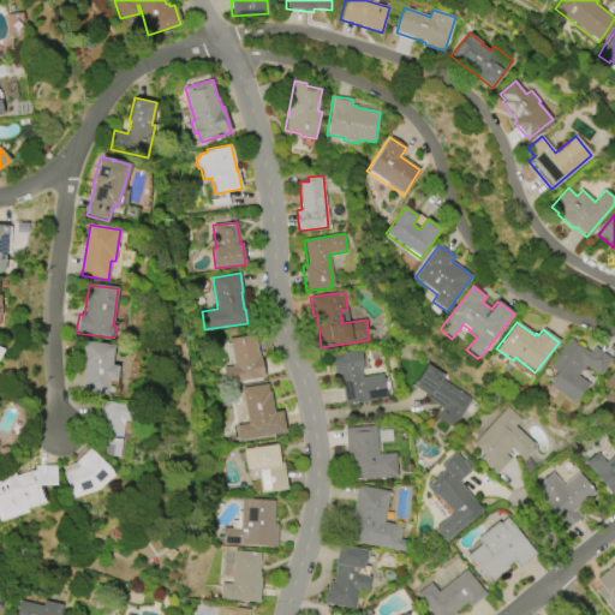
[(234,365),(230,339),(252,335),(254,341),(256,340),(258,356),(260,356),(263,377),(258,378),(258,377),(239,380),(239,382),(226,384),(224,368),(234,365)]
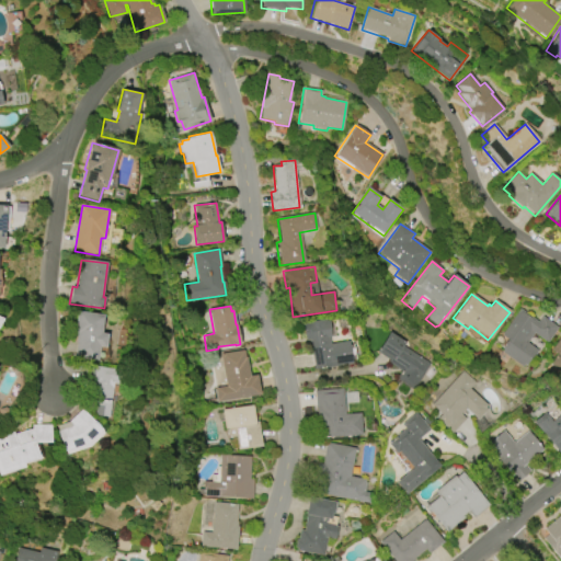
[(500,335),(519,309),(537,322),(541,317),(557,328),(546,343),(533,334),(526,343),(537,351),(526,365),(525,365),(524,366),(522,364),(519,367),(500,353),(502,350),(500,348),(506,340),(500,335)]
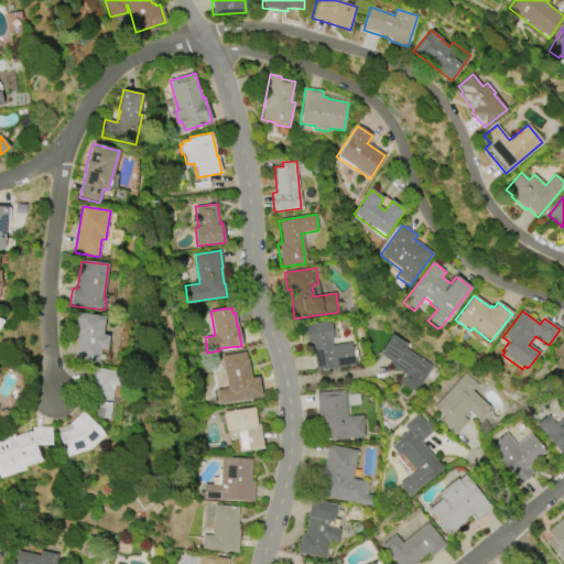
[(77,313),(105,316),(102,335),(108,336),(107,349),(99,349),(98,362),(75,359),(76,344),(75,344),(76,335),(74,335),(77,313)]
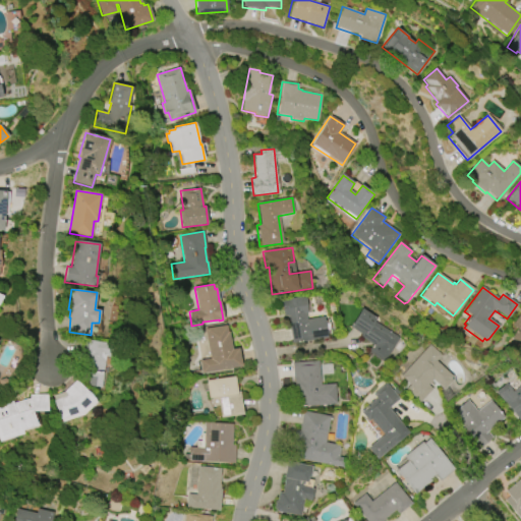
[(290,344),(286,317),(282,317),(280,300),(299,297),(299,298),(305,297),(308,313),(306,313),(306,319),(325,315),(325,320),(328,319),(330,335),(328,335),(328,338),(290,344)]
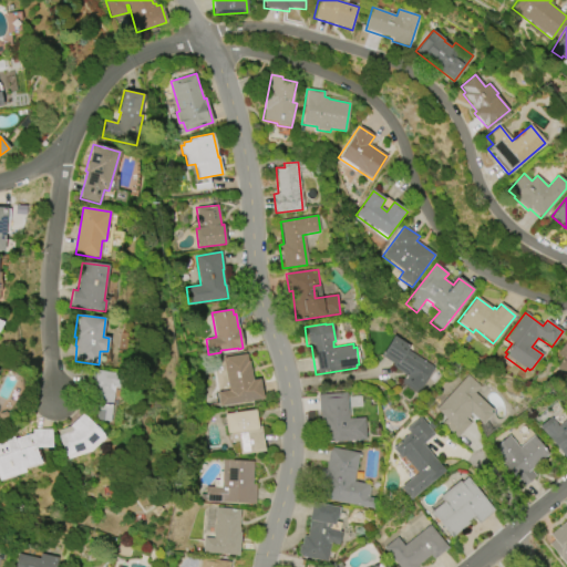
[(435,369),(418,395),(400,383),(405,375),(392,367),(394,364),(381,356),(394,336),(411,347),(408,350),(435,369)]
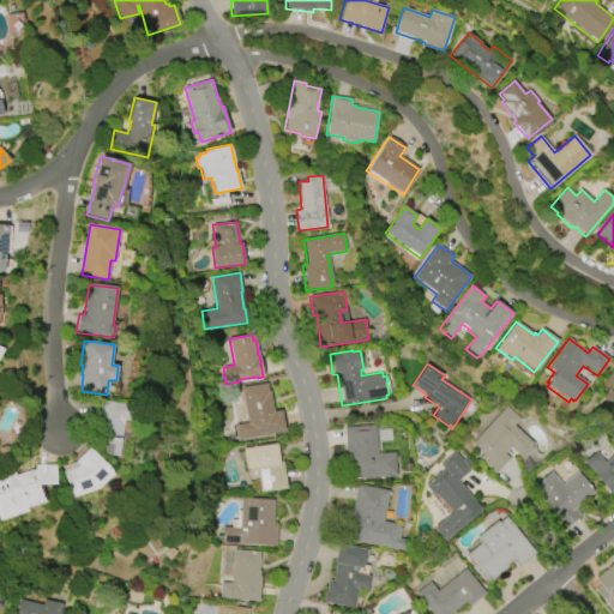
[(613,407),(602,398),(609,389),(603,384),(613,371),(613,372),(613,407)]
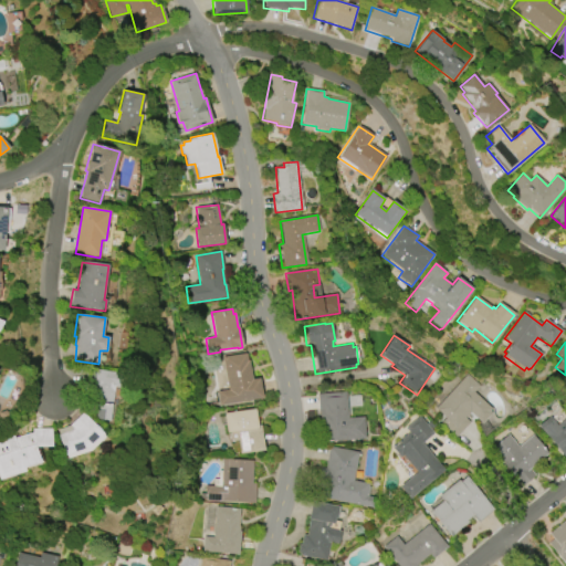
[(218,391),(228,390),(223,357),(247,354),(248,360),(249,360),(252,379),(259,378),(262,398),(220,405),(218,391)]
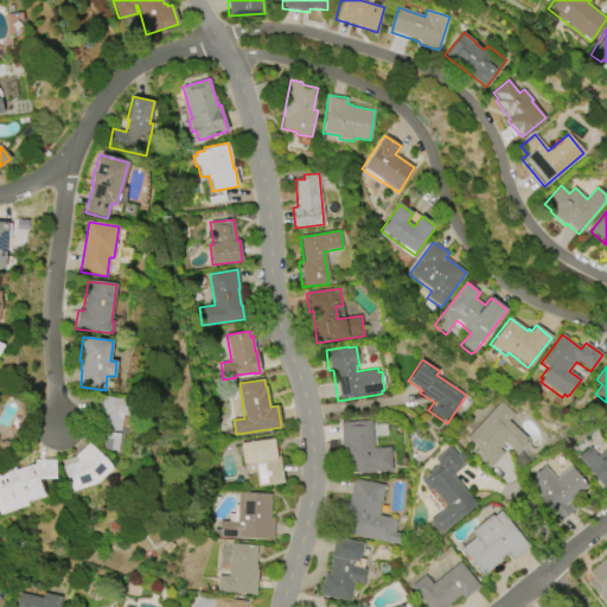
[(122,415),(116,452),(102,449),(103,439),(87,436),(93,395),(145,403),(142,419),(122,415)]
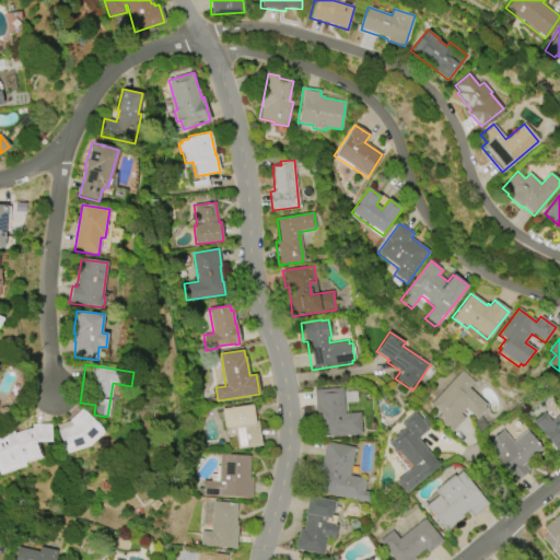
[(463,370),(476,382),(469,388),(487,405),(483,407),(486,409),(476,419),(465,408),(459,413),(465,419),(451,433),(433,418),(436,415),(441,413),(430,404),(463,370)]
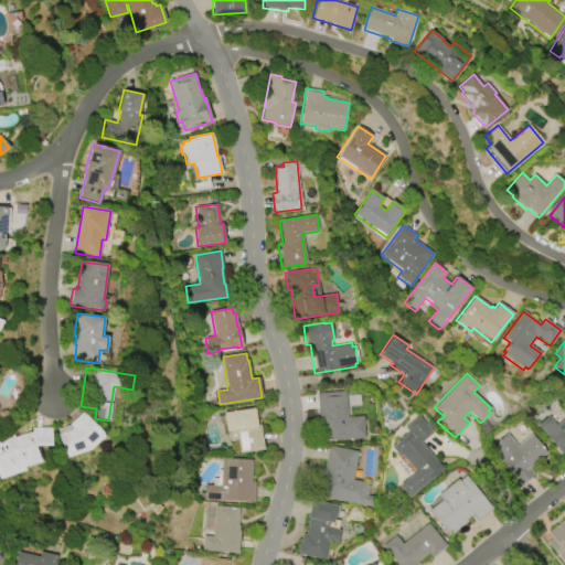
[(317,393),(345,391),(348,417),(363,416),(365,438),(321,441),(317,393)]
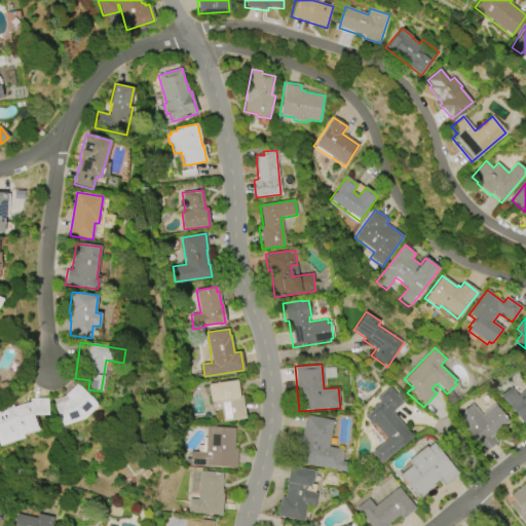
[(208,384),(237,380),(239,396),(241,396),(246,419),(222,422),(221,410),(215,411),(215,409),(214,409),(213,404),(214,404),(214,403),(211,403),(208,384)]
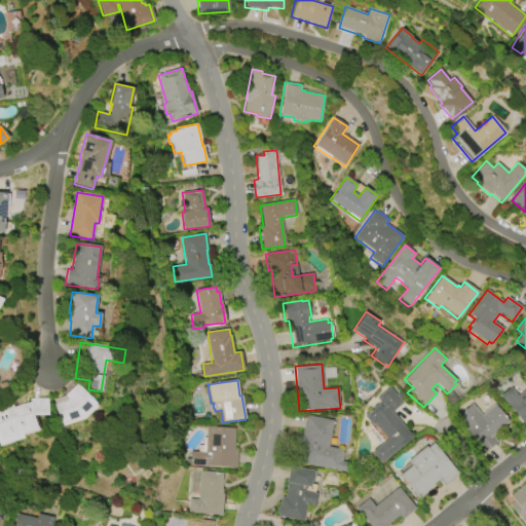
[(76,384),(97,405),(82,419),(61,426),(54,405),(66,402),(68,400),(65,396),(76,384)]
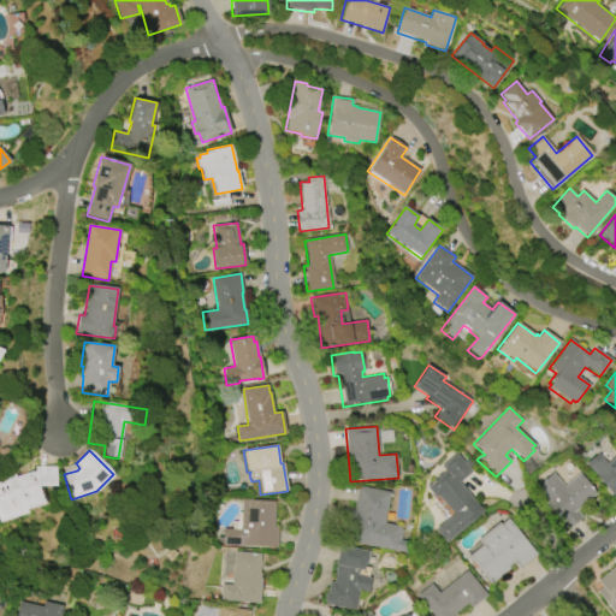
[(472,472),(460,483),(483,513),(444,543),(433,529),(452,515),(438,497),(434,499),(425,486),(445,472),(440,466),(457,452),(472,472)]
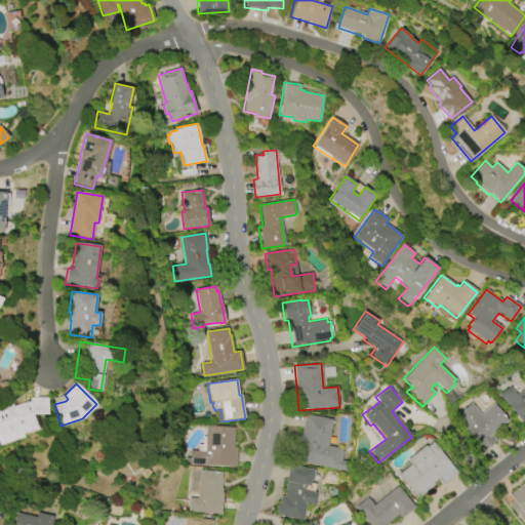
[(524,422),(523,425),(498,395),(510,386),(517,395),(524,387),(524,422)]
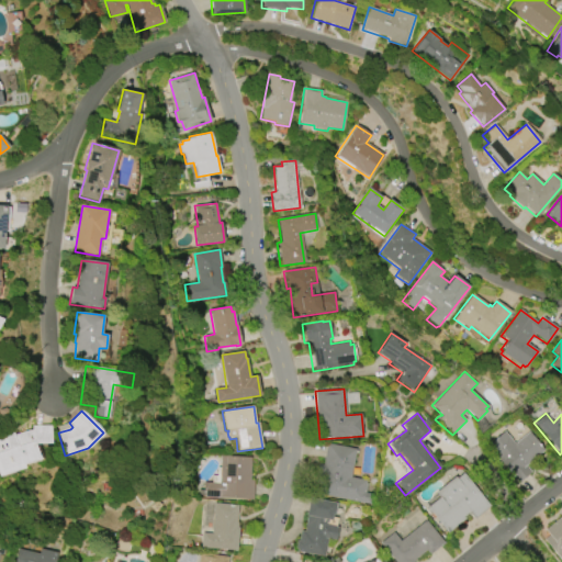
[(0,476),(0,439),(6,438),(4,436),(13,433),(14,436),(32,430),(32,426),(51,426),(49,445),(35,445),(40,460),(24,465),(25,469),(0,476)]
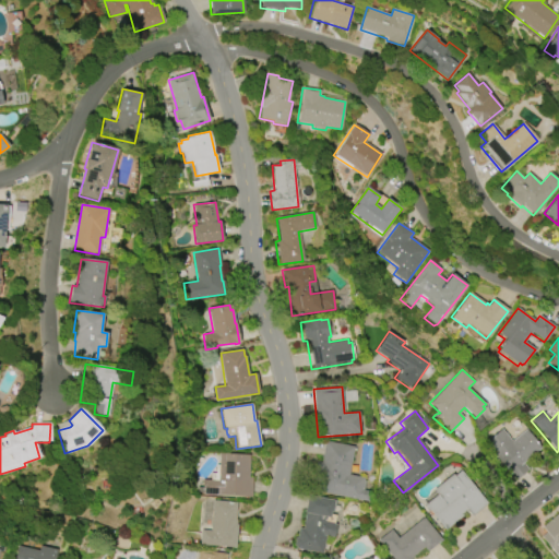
[(502,429),(512,441),(527,429),(542,449),(523,463),(528,471),(515,482),(485,443),(502,429)]
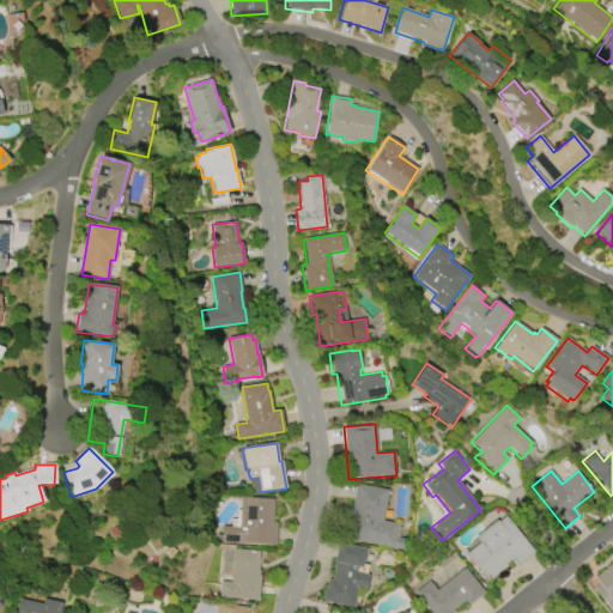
[(357,484),(388,490),(382,521),(399,525),(398,528),(400,528),(399,538),(406,539),(404,551),(341,538),(347,505),(352,507),(357,484)]
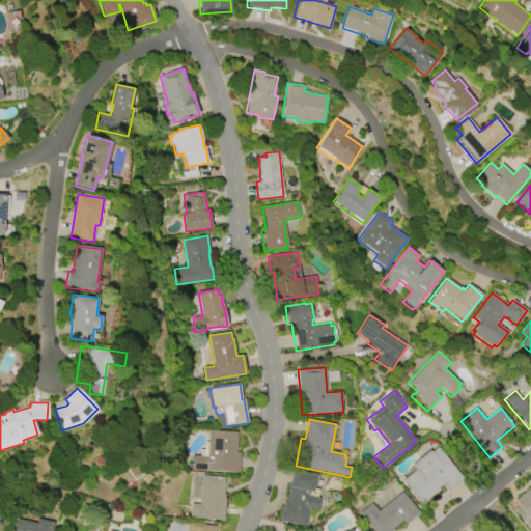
[(193,455),(207,456),(208,430),(238,432),(236,454),(239,454),(238,473),(192,470),(193,455)]
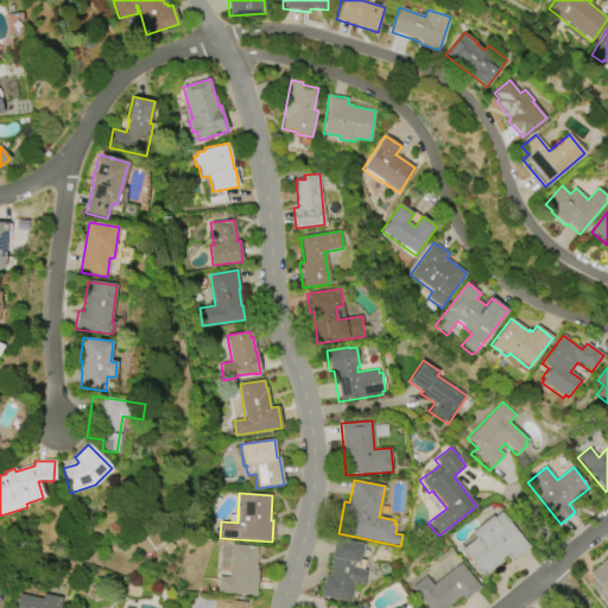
[(474,536),(472,533),(493,515),(494,518),(502,511),(531,549),(513,562),(508,555),(502,559),(504,562),(483,577),(460,546),(474,536)]
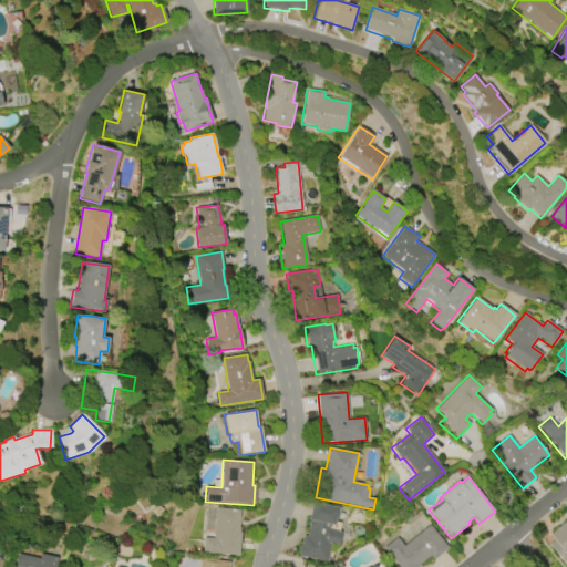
[(311,503),(339,507),(337,519),(336,519),(334,522),(340,523),(339,532),(341,532),(338,546),(330,544),(328,562),(299,556),(299,554),(297,554),(299,545),(301,546),(302,535),(307,536),(310,521),(308,521),(311,503)]
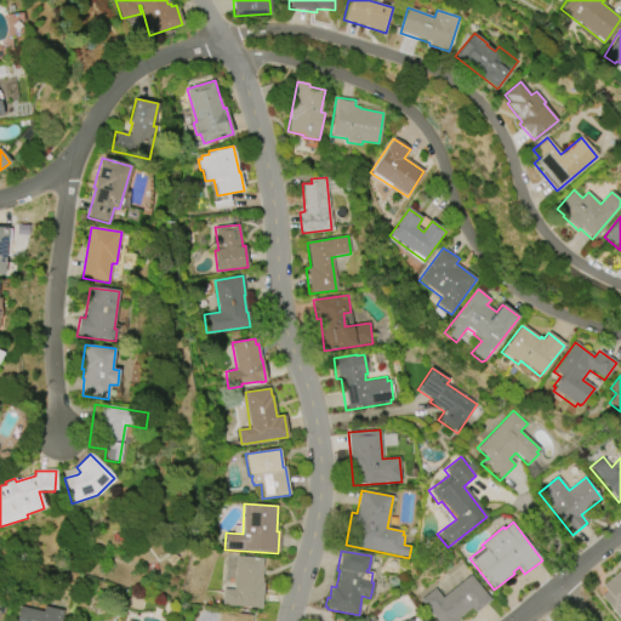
[(237,556),(263,558),(261,577),(262,577),(261,582),(263,584),(261,609),(221,605),(222,588),(233,590),(237,556)]
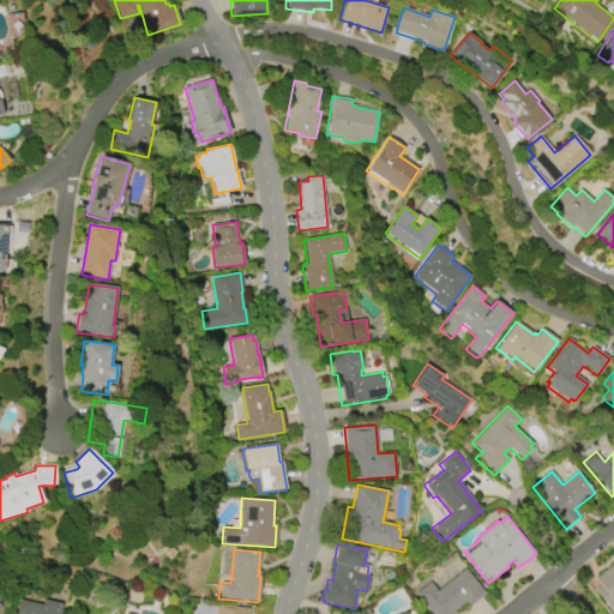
[(595,579),(613,564),(613,613),(594,590),(600,585),(595,579)]
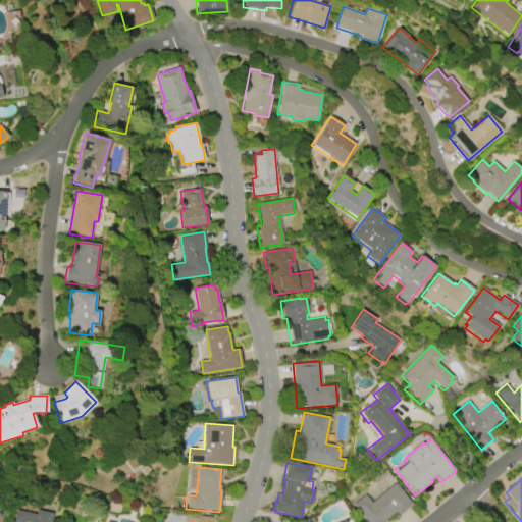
[(412,505),(399,515),(396,511),(383,521),(384,521),(366,521),(353,505),(366,494),(371,502),(396,483),(412,505)]
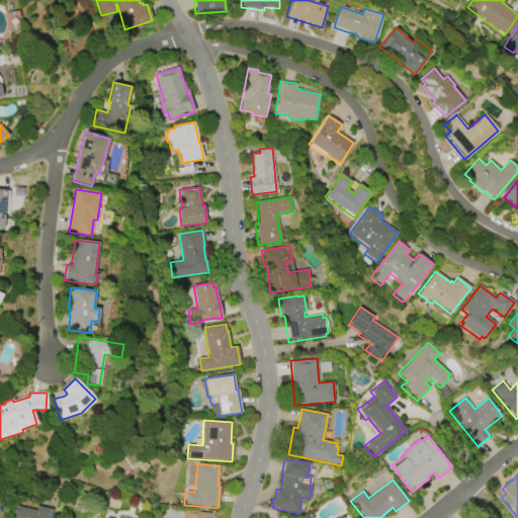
[(12,517),(16,506),(36,511),(37,506),(53,510),(50,517),(12,517)]
